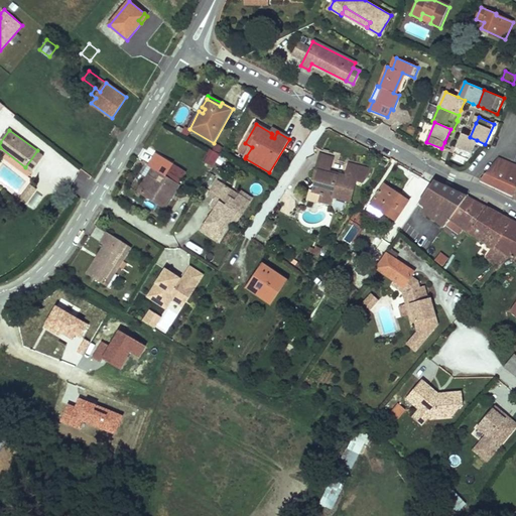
[(477,140),(470,137),(462,134),(456,148),(454,154),(469,160),(477,140)]
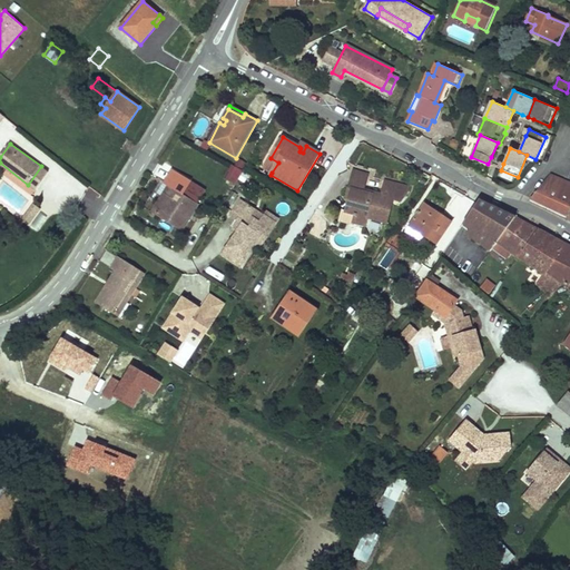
[(278,163),(271,158),(265,168),(272,173),(278,163)]
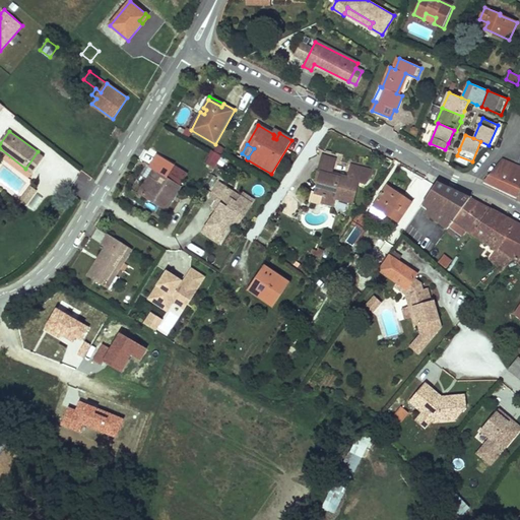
[(209,168),(219,156),(211,149),(201,159),(209,168)]
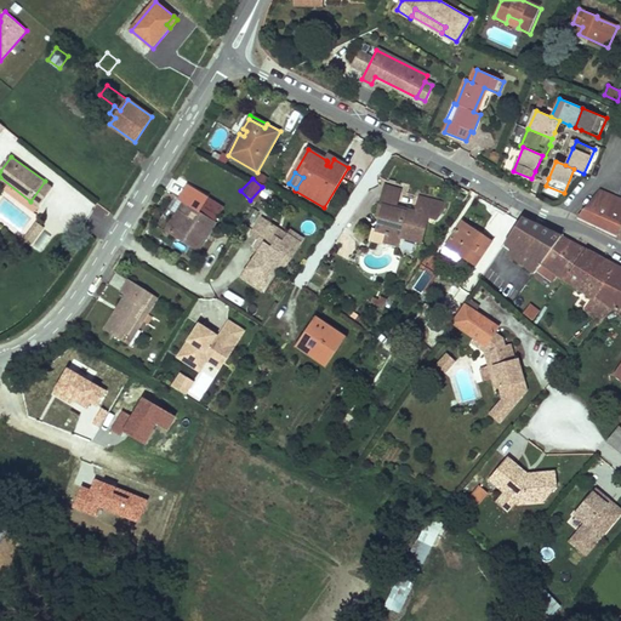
[(53,187),(45,181),(30,201),(39,208),(53,187)]
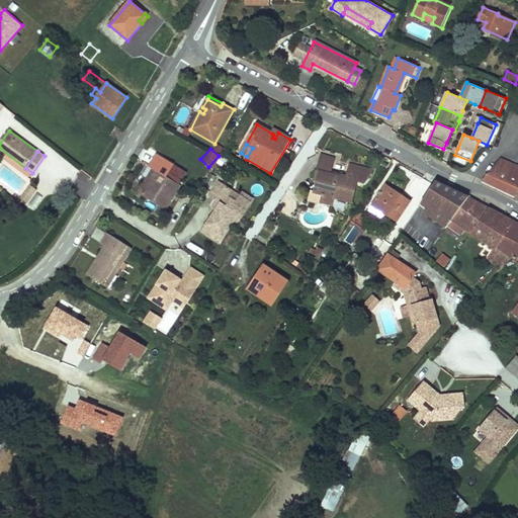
[(173,166),(157,156),(150,167),(153,169),(156,171),(141,195),(166,210),(181,186),(167,176),(173,166)]
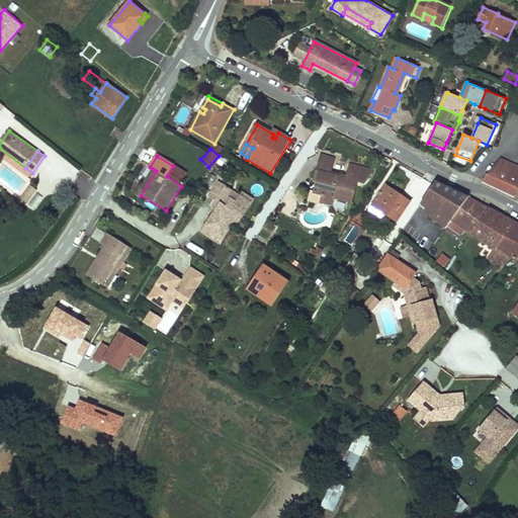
[(315,181),(318,181),(322,166),(332,169),(335,159),(322,156),(315,181)]
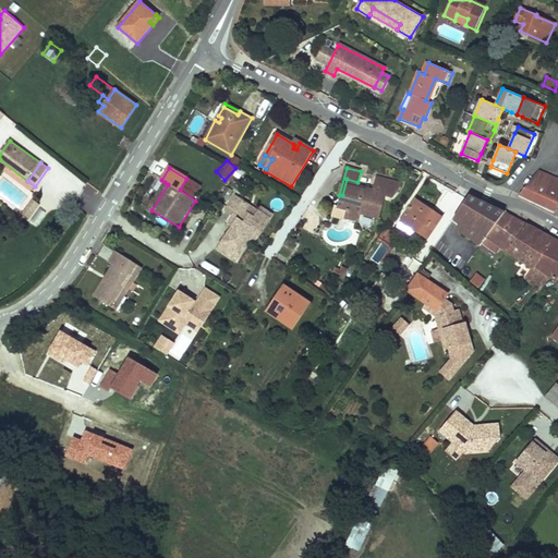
[(557,178),(540,170),(519,195),(555,210),(557,201),(557,178)]
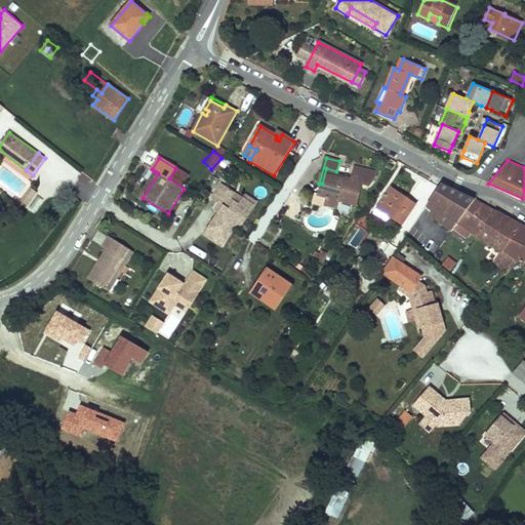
[(352,182),(339,177),(338,180),(334,179),(334,176),(336,171),(326,168),(322,184),(319,196),(328,198),(326,205),(335,208),(337,201),(356,205),(362,184),(368,186),(375,175),(376,172),(356,166),(352,182)]
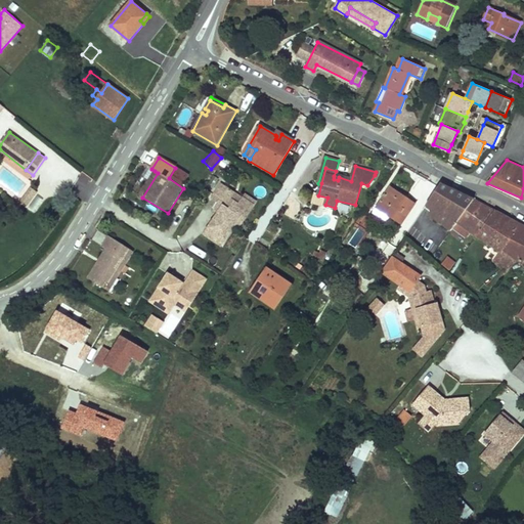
[(183,188),(190,178),(175,168),(169,178),(183,188)]
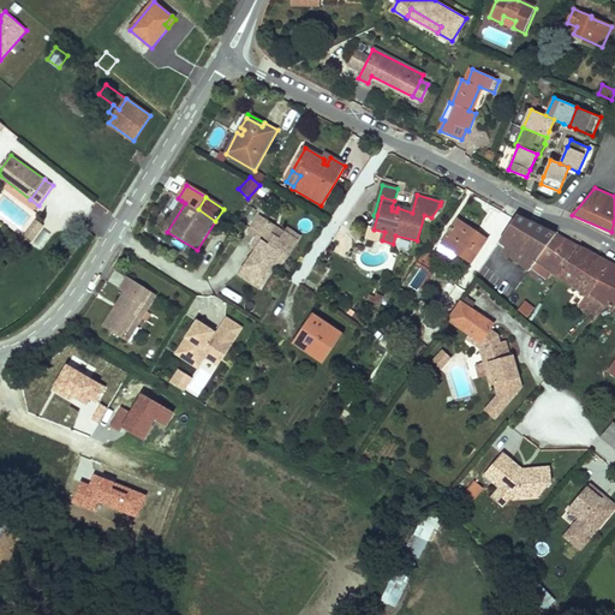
[(163,230),(167,232),(185,203),(181,201),(163,230)]
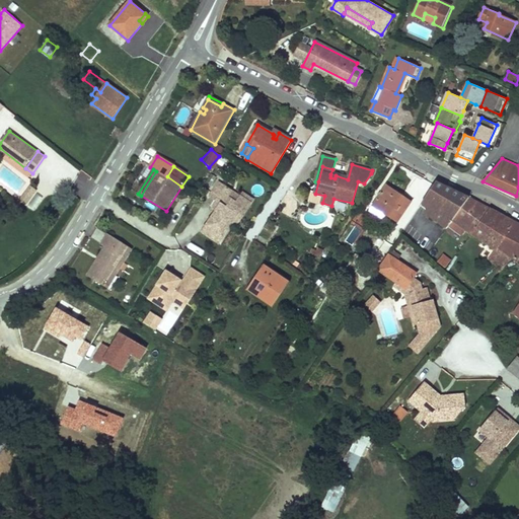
[(428,207),(444,186),(436,181),(421,203),(428,207)]
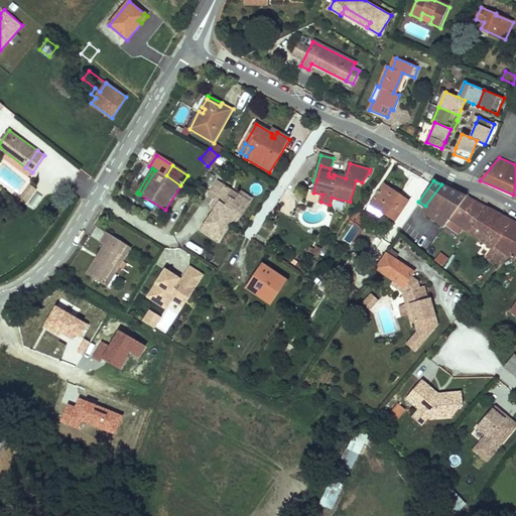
[(239,212),(243,215),(251,204),(240,196),(236,203),(228,197),(233,190),(219,181),(210,195),(217,201),(221,203),(216,210),(205,225),(222,237),(233,221),(239,212)]
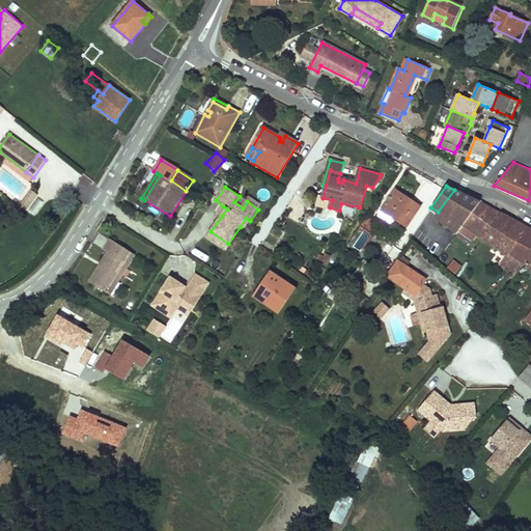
[(27,211),(38,194),(32,190),(21,205),(27,211)]
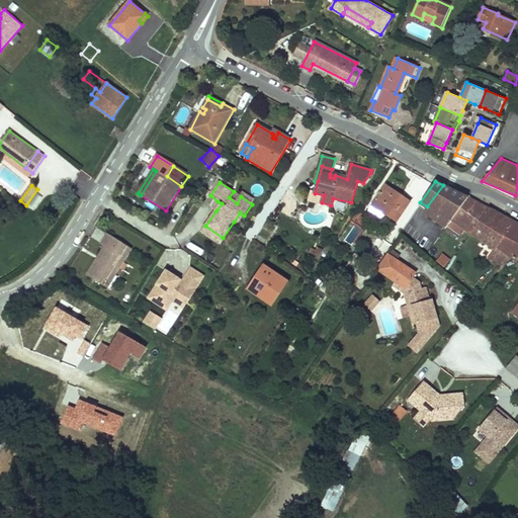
[(411,201),(385,185),(371,205),(384,214),(397,223),(411,201)]
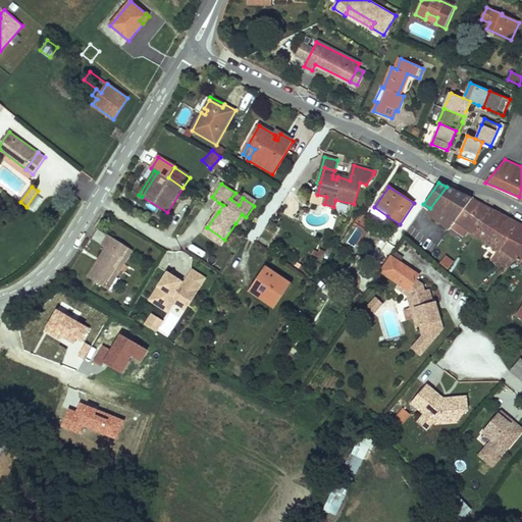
[(435,219),(440,223),(444,218),(453,224),(456,219),(478,232),(492,210),(447,187),(430,208),(438,214),(435,219)]
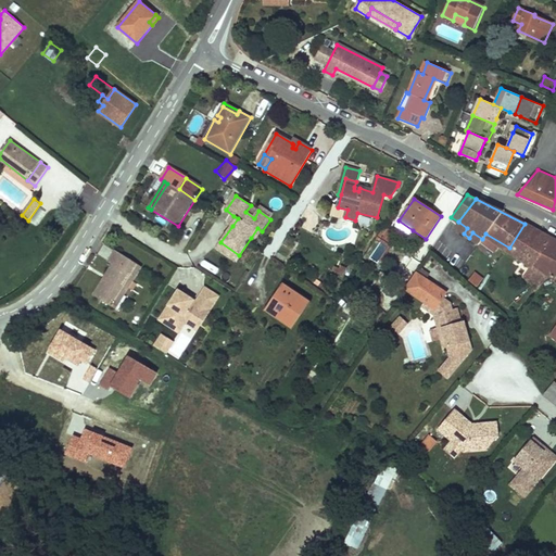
[(258,211),(251,205),(245,212),(254,218),(258,211)]
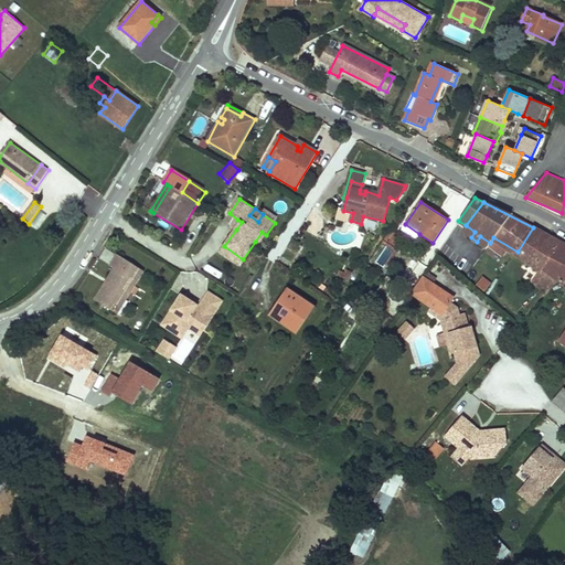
[(350,225),(351,221),(353,213),(343,211),(339,210),(336,221),(350,225)]
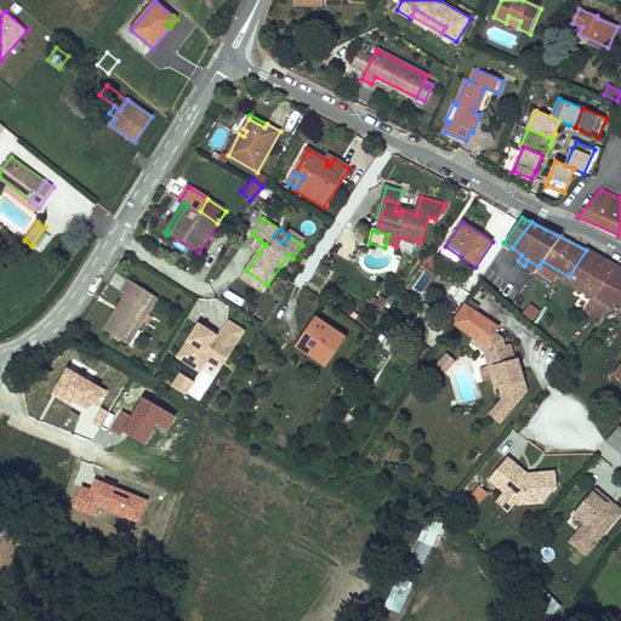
[(292,232),(289,235),(302,245),(305,240),(292,232)]
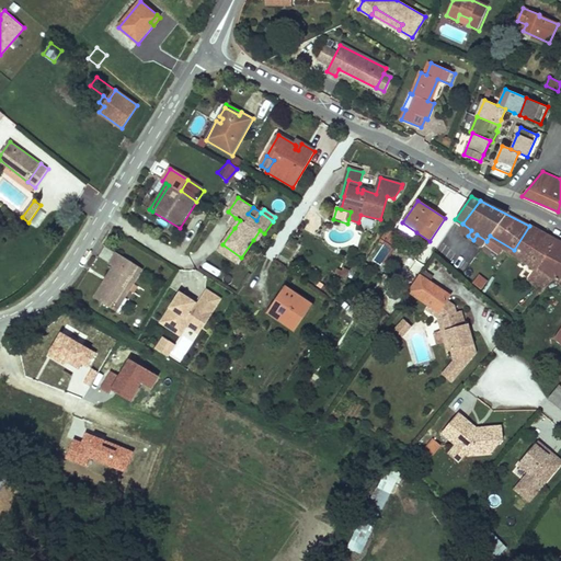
[(230,225),(235,228),(240,220),(236,218),(230,225)]
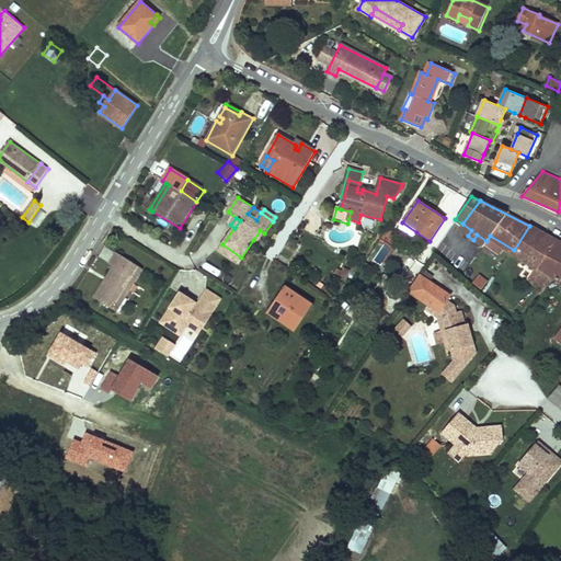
[(416,232),(402,222),(399,228),(413,238),(416,232)]
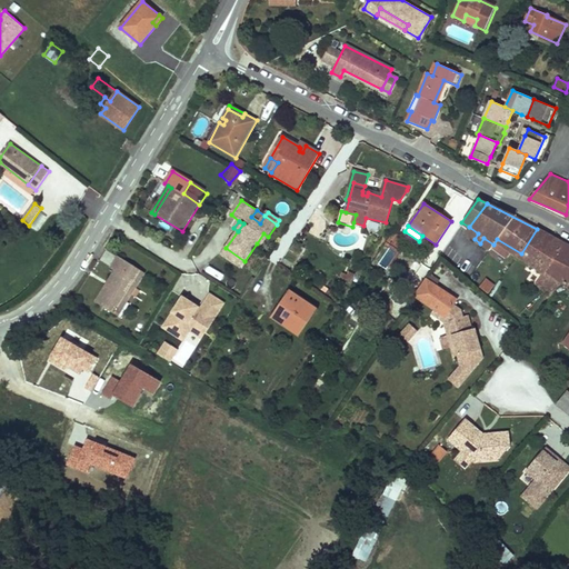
[(475,239),(478,233),(469,227),(465,232),(475,239)]
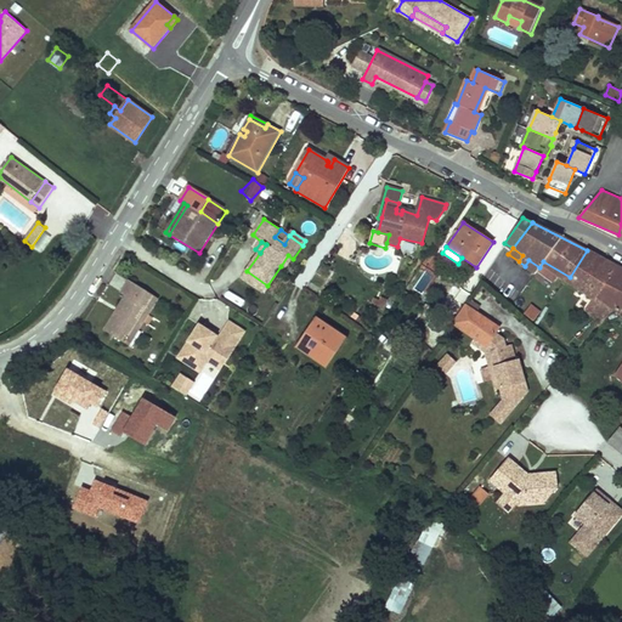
[(598,297),(616,266),(587,250),(570,277),(566,281),(594,299),(595,300),(598,297)]
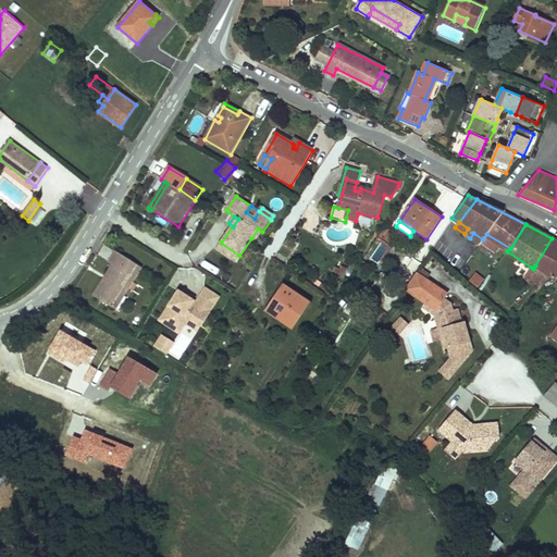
[(258,229),(251,238),(256,242),(262,232),(258,229)]
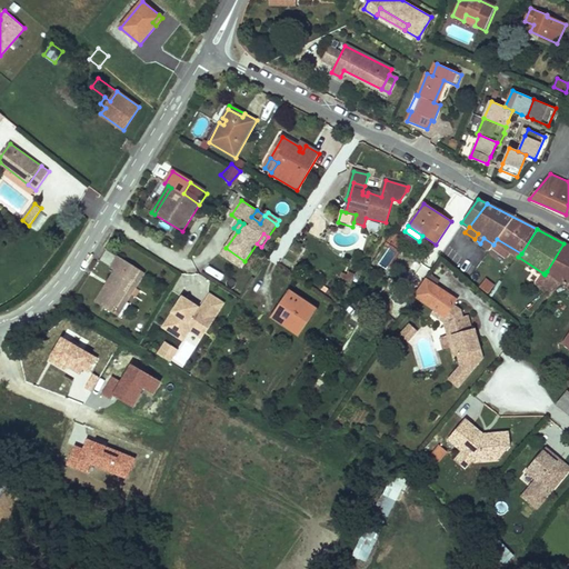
[(493,245),(483,238),(480,243),(489,250),(493,245)]
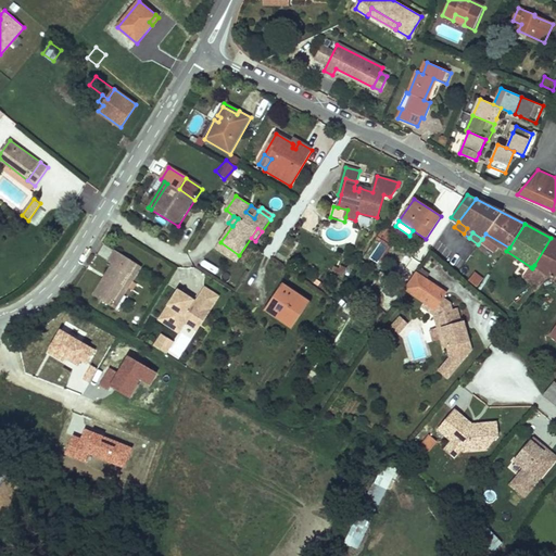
[(534,265),(548,276),(555,280),(555,279),(555,240),(551,238),(534,265)]
